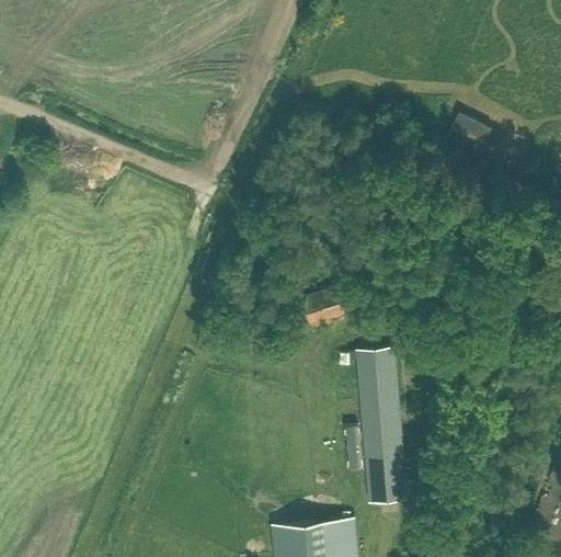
[(476,151),(485,124),(450,111),(441,138),(476,151)]
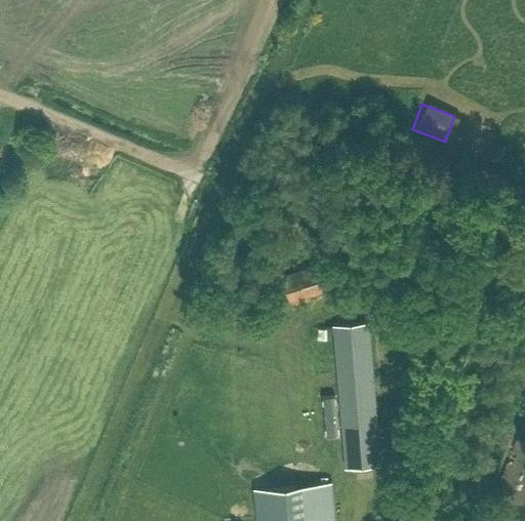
[(290,303),(329,291),(321,265),(282,277),(290,303)]
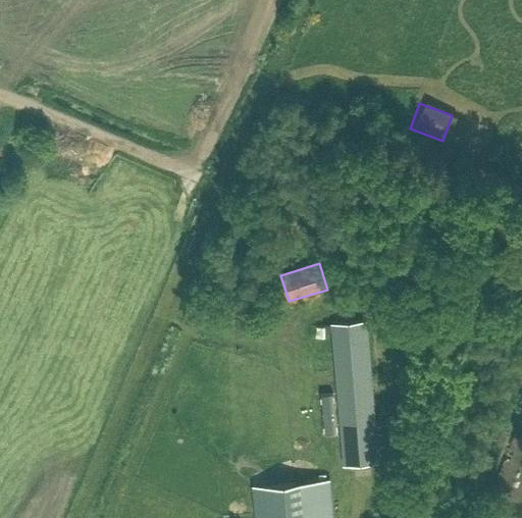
[(344,468),(378,465),(366,322),(331,325),(344,468)]
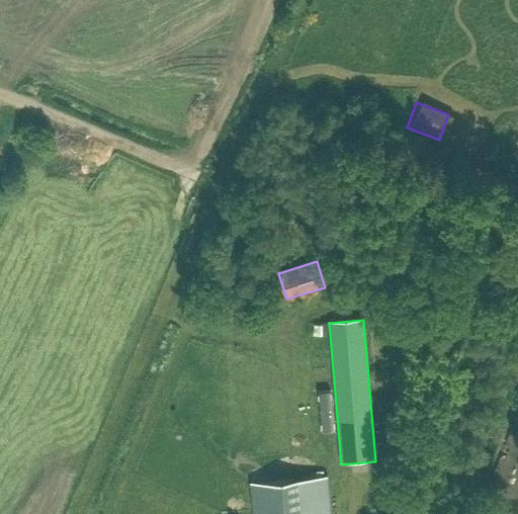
[(513,513),(517,503),(517,416),(479,513),(513,513)]
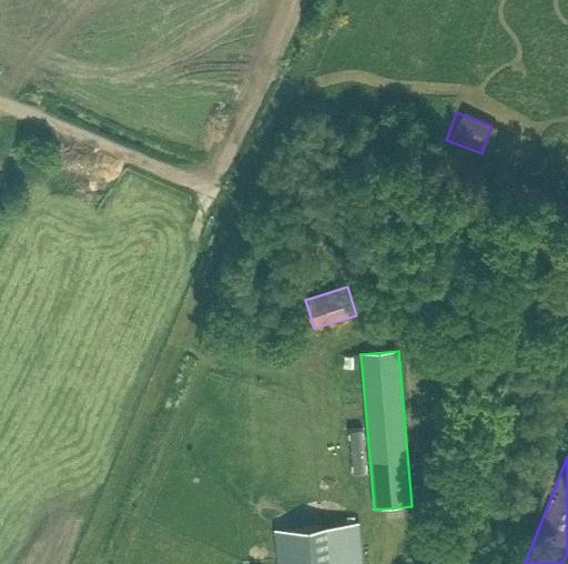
[(361,563),(357,524),(275,532),(279,563),(361,563)]
